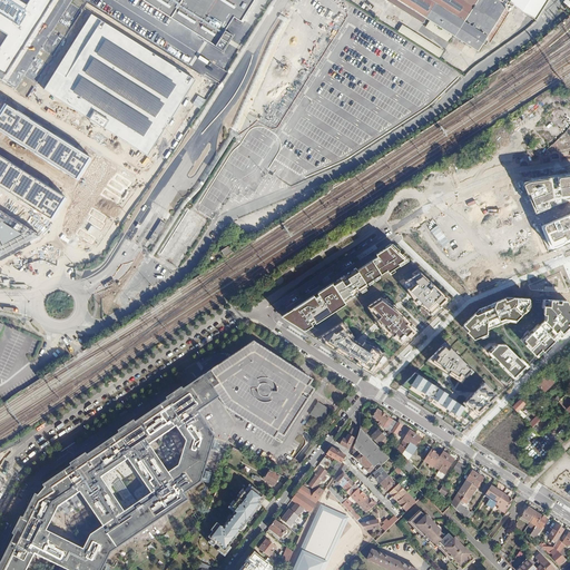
[(51,0),(0,0),(0,69),(6,72),(51,0)]
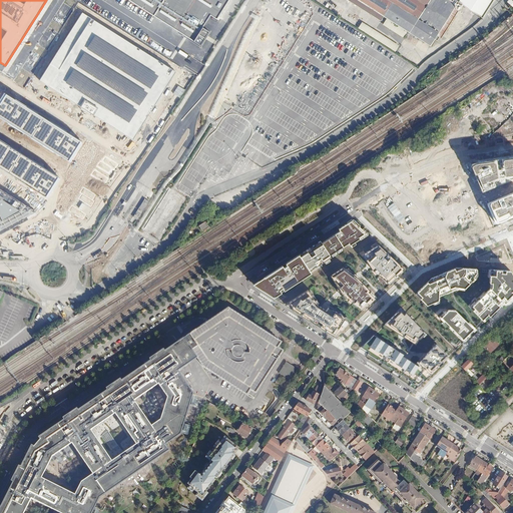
[(139,0),(197,34),(202,27),(210,15),(216,19),(228,0),(139,0)]
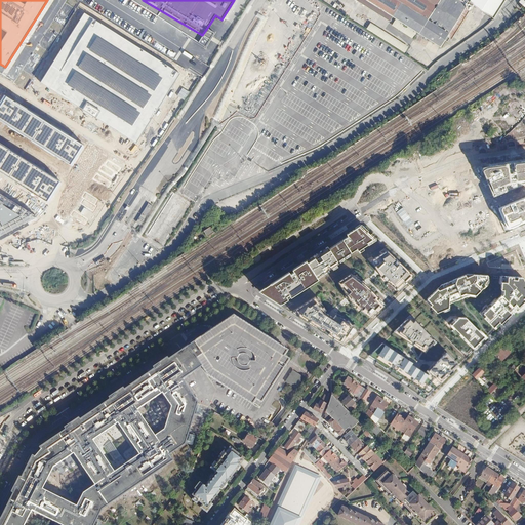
[(353,0),(389,23),(392,17),(440,48),(447,38),(451,41),(477,0),(353,0)]
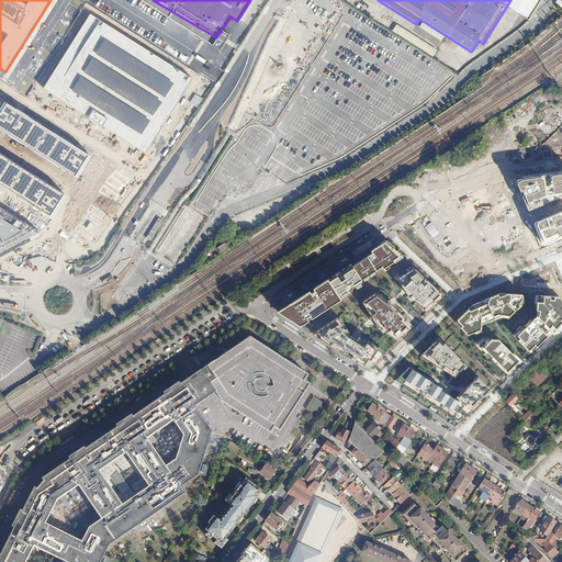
[(193,78),(90,13),(43,88),(146,153),(164,125),(183,93),(193,78)]
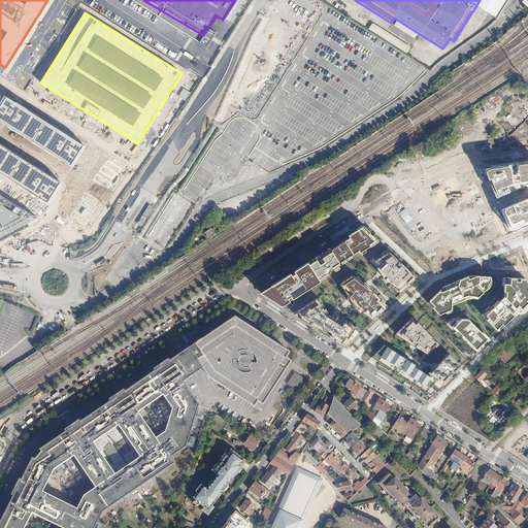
[(369,31),(391,41),(394,35),(372,24),(369,31)]
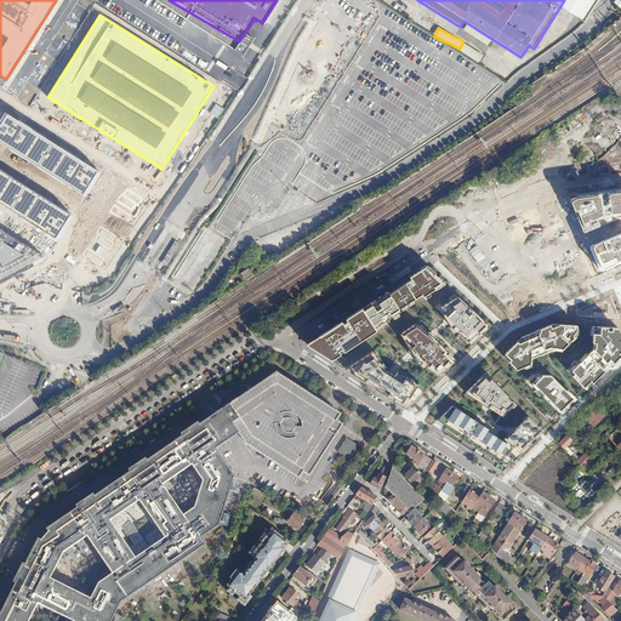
[(100,172),(7,113),(0,123),(0,142),(85,197),(100,172)]
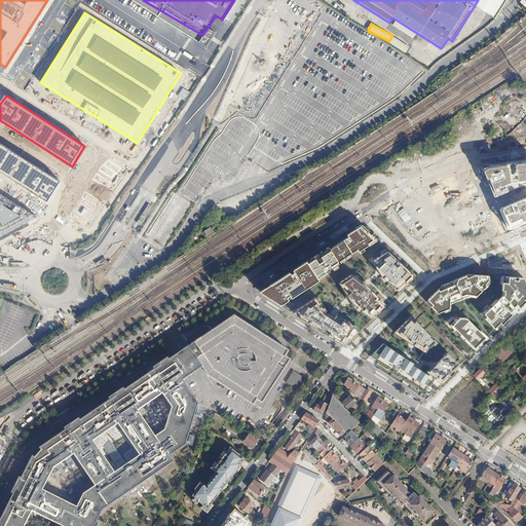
[(61,183),(0,143),(0,172),(47,203),(61,183)]
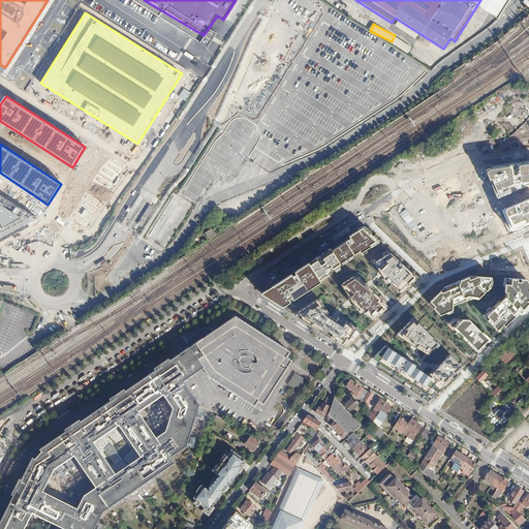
[(497,196),(528,185),(528,164),(518,166),(519,174),(515,174),(510,166),(487,170),(497,196)]
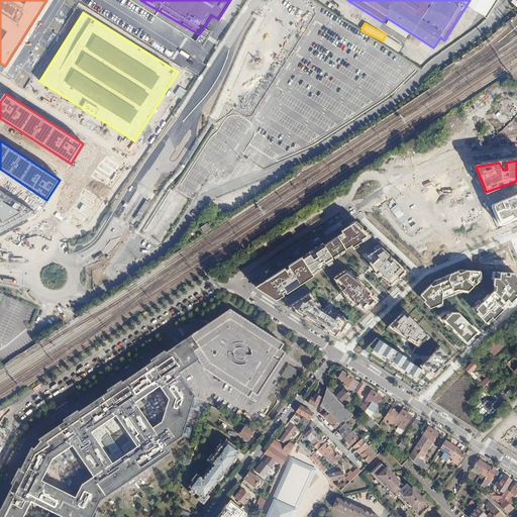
[(0,231),(36,213),(0,190),(0,231)]
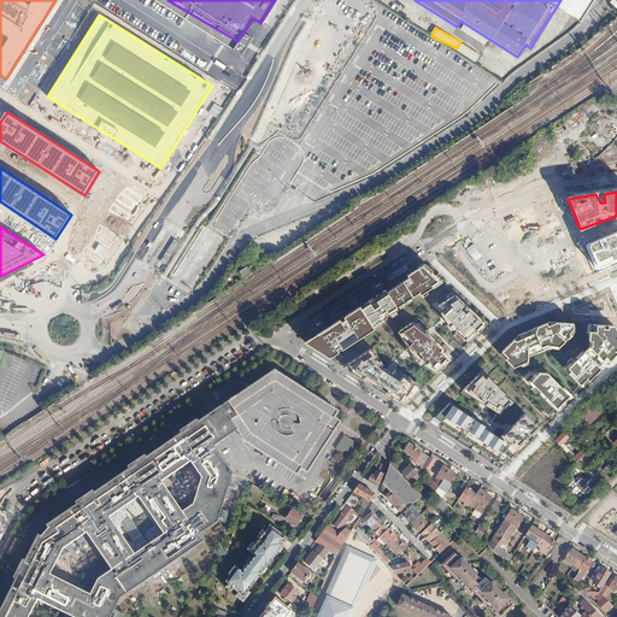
[(616,259),(616,233),(588,245),(595,268),(616,259)]
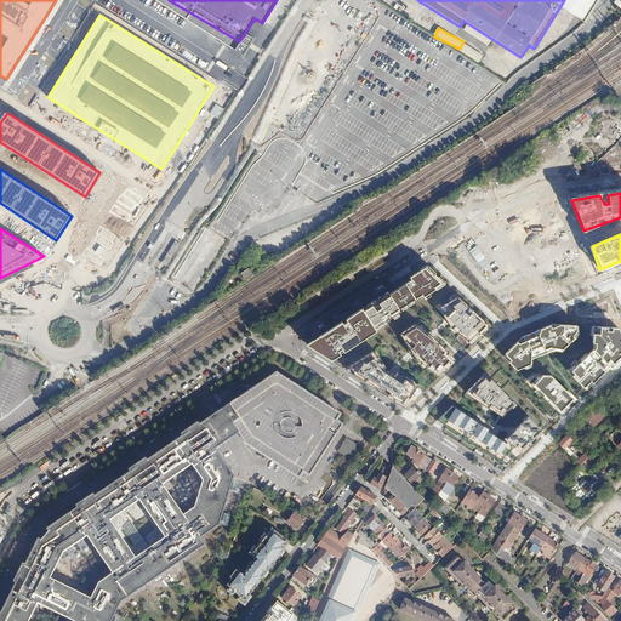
[(166,266),(181,244),(176,240),(161,262),(166,266)]
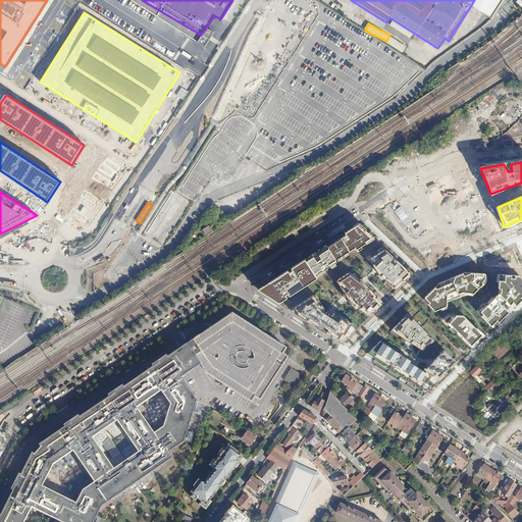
[(360,225),(358,223),(344,232),(346,235),(360,225)]
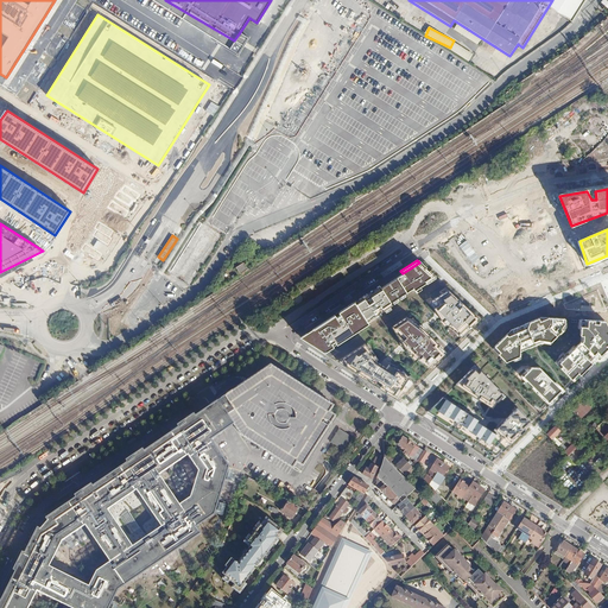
[(236,267),(241,273),(248,268),(244,263),(236,267)]
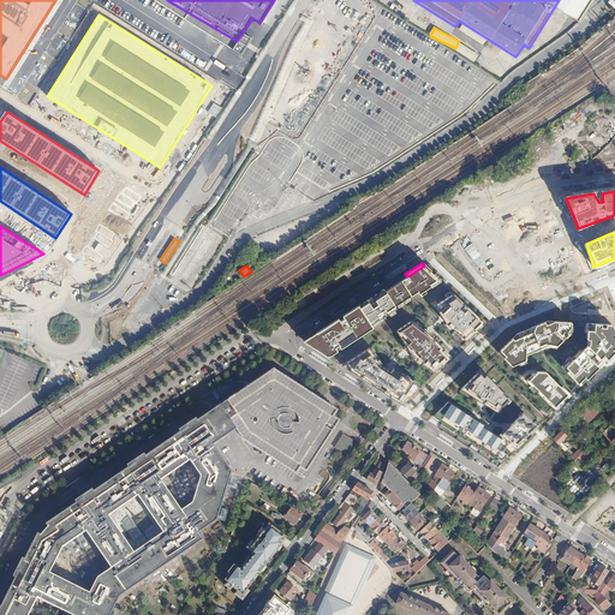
[(363,302),(311,335),(312,335),(312,336),(315,338),(335,351),(372,327),(371,324),(396,309),(395,306),(418,291),(419,293),(440,280),(424,266),(369,302),(368,299),(363,302)]
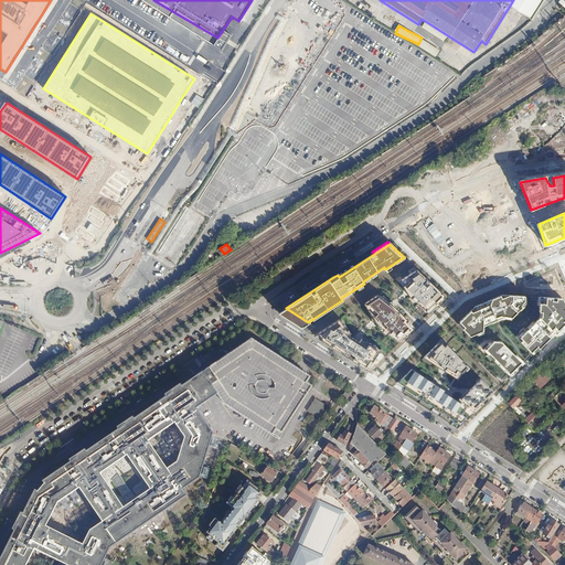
[(352,265),(338,275),(339,277),(354,267),(352,265)]
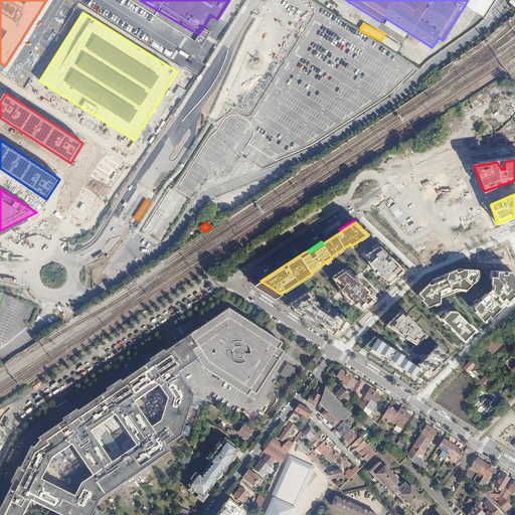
[(400,266),(380,245),(365,255),(368,261),(367,261),(374,272),(392,284),(402,275),(396,269),(400,266)]
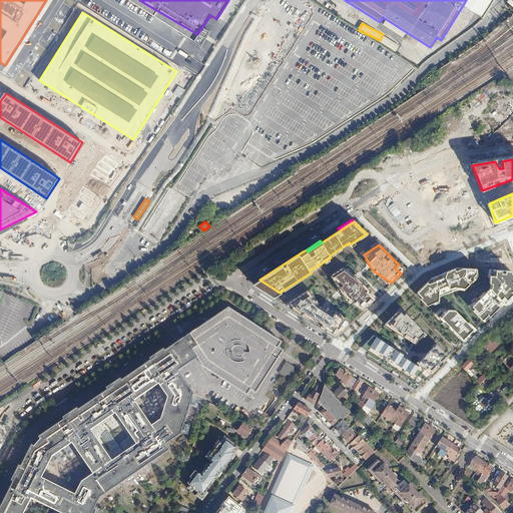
[(404,270),(399,265),(395,268),(401,274),(404,270)]
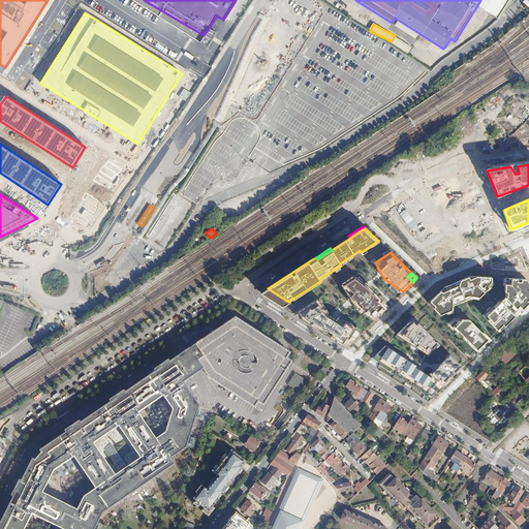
[(370,285),(354,276),(343,284),(346,288),(343,290),(350,306),(368,317),(370,315),(375,319),(386,308),(380,301),(383,299),(370,285)]
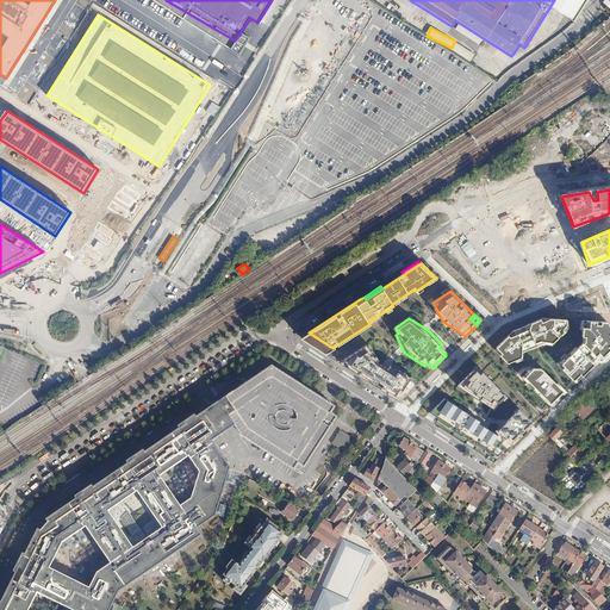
[(512,330),(496,347),(502,353),(499,355),(508,362),(521,359),(522,353),(547,342),(554,343),(566,329),(567,319),(542,318),(512,330)]
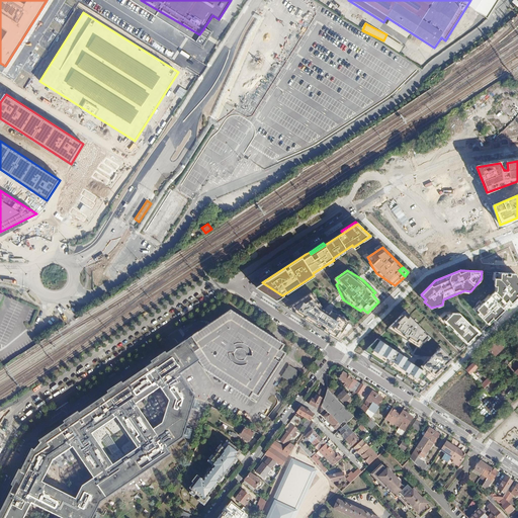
[(517,280),(515,273),(495,272),(494,285),(496,285),(496,289),(481,305),(479,303),(472,309),(489,325),(517,294),(517,280)]
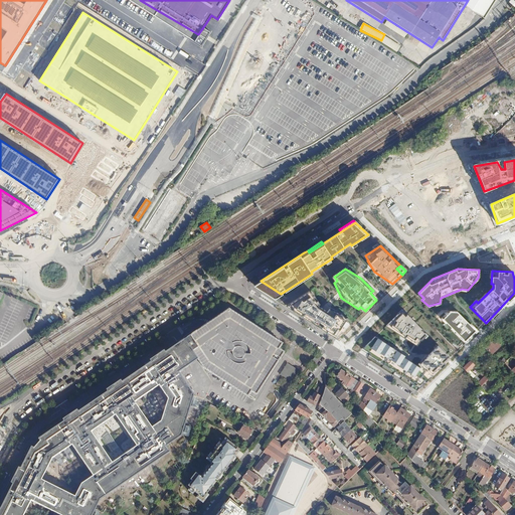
[(262,281),(261,281),(254,285),(256,287),(259,288),(275,298),(281,294),(264,283),(262,282),(262,281)]
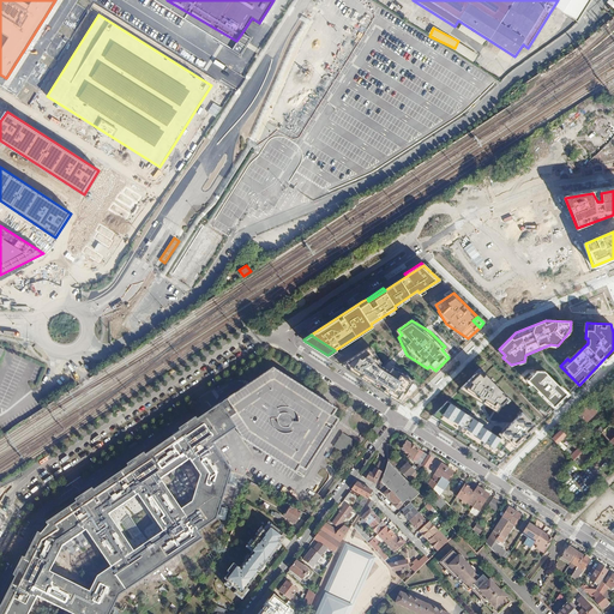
[(380,365),(368,347),(341,365),(350,371),(353,372),(372,384),(375,386),(379,389),(399,402),(405,395),(408,397),(421,385),(410,374),(393,366),(391,369),(380,365)]
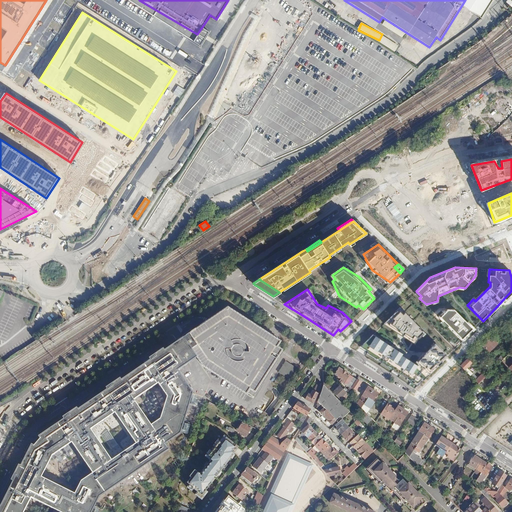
[(377,295),(371,289),(368,291),(374,298),(377,295)]
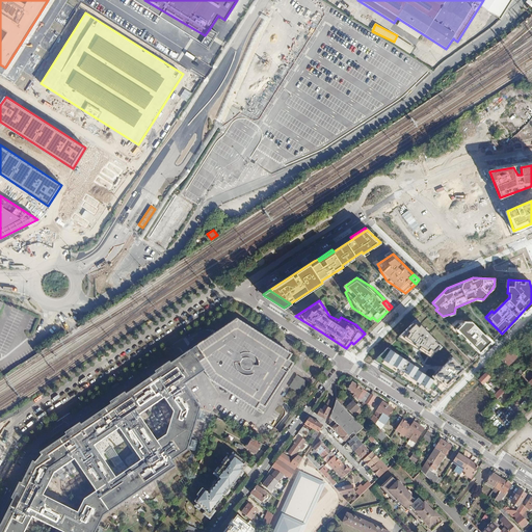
[(440,326),(445,321),(434,312),(429,317),(440,326)]
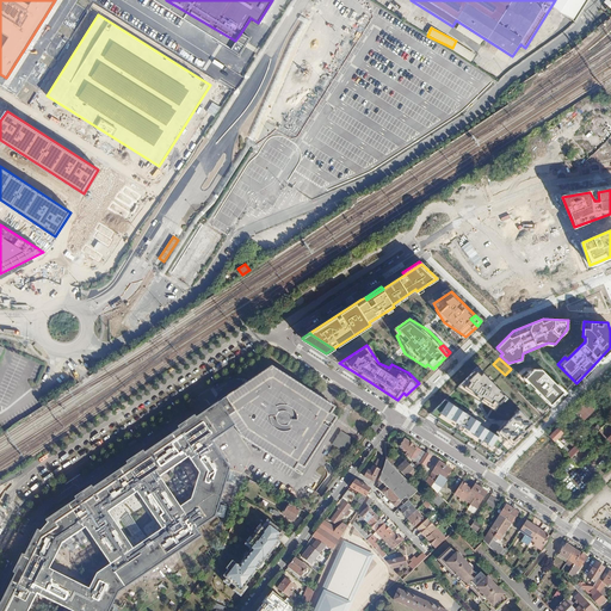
[(482,372),(476,368),(458,386),(475,397),(476,395),(483,402),(494,409),(499,402),(500,403),(506,397),(500,392),(501,390),(482,371),(482,372)]
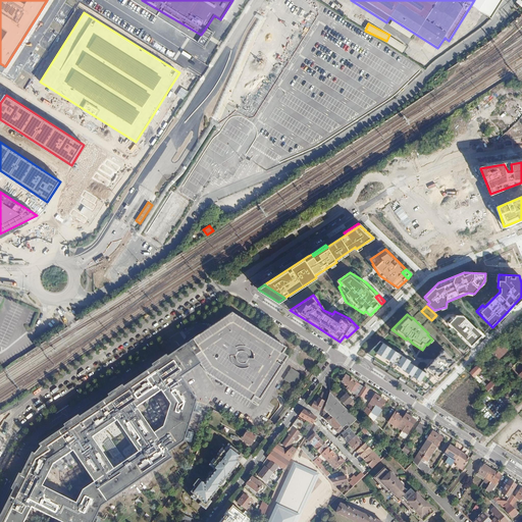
[(481,334),(463,315),(451,314),(445,321),(471,348),(478,341),(477,338),(481,334)]
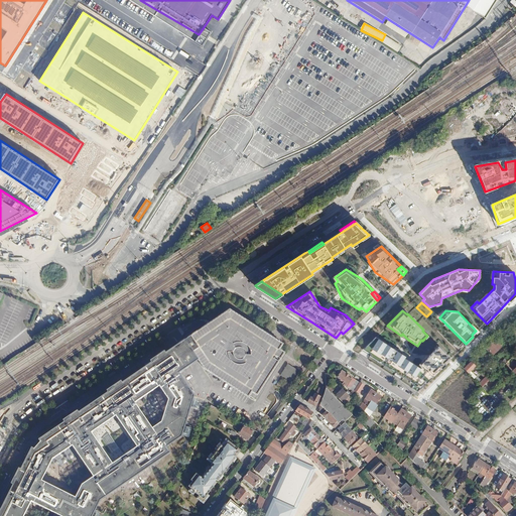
[(274,343),(232,315),(197,340),(196,338),(187,344),(188,346),(202,365),(208,374),(251,402),(255,397),(260,400),(272,382),(286,359),(281,356),(285,350),(274,343)]
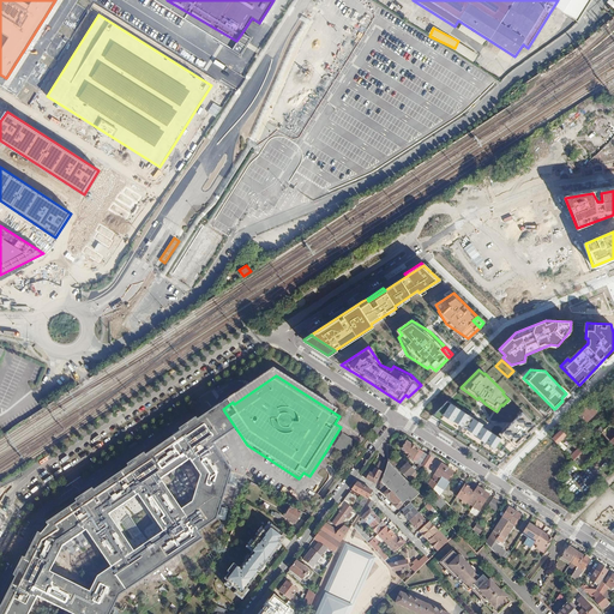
[(483,425),(447,401),(432,415),(437,419),(441,422),(440,423),(480,451),(480,450),(487,455),(487,456),(492,459),(493,458),(499,462),(504,456),(505,457),(536,426),(522,411),(498,437),(482,426),(483,425)]
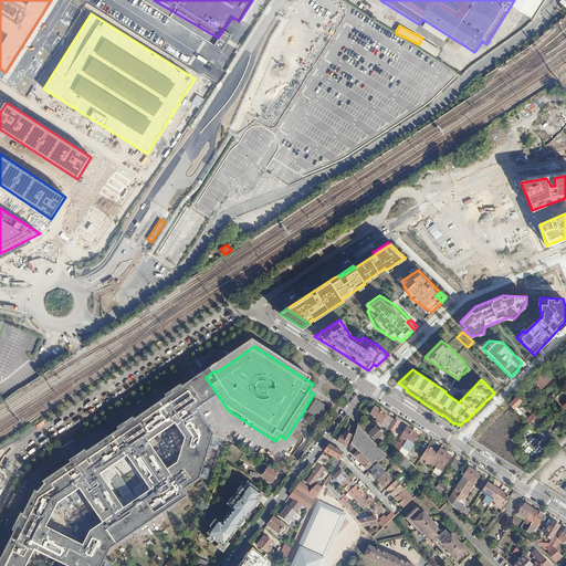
[(542,371),(532,380),(540,388),(549,379),(542,371)]
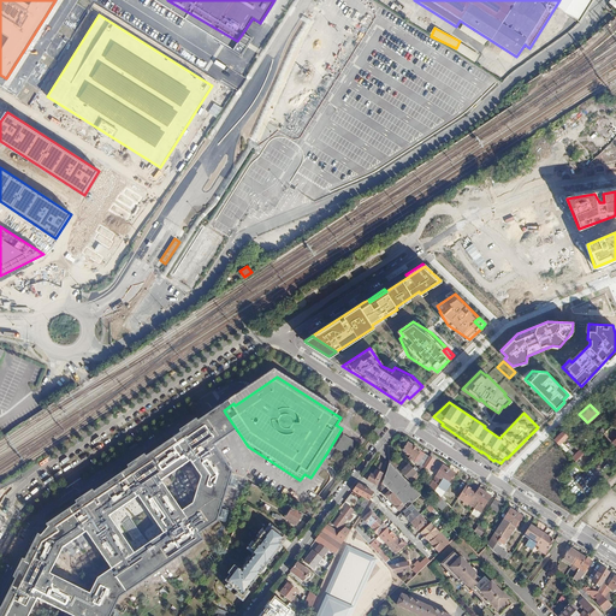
[(202,540),(220,528),(235,479),(217,451),(234,440),(241,436),(225,413),(220,416),(202,428),(201,426),(190,433),(191,436),(149,463),(148,461),(137,468),(140,472),(98,499),(96,497),(86,504),(88,507),(52,534),(51,532),(42,543),(45,544),(29,567),(27,566),(21,576),(24,579),(4,615),(117,615),(124,604),(207,546),(202,540)]
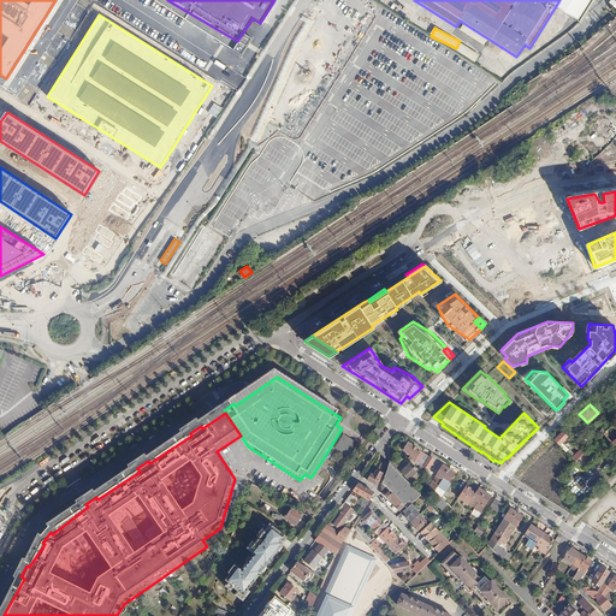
[(562,431),(567,436),(573,430),(564,421),(558,427),(562,431)]
